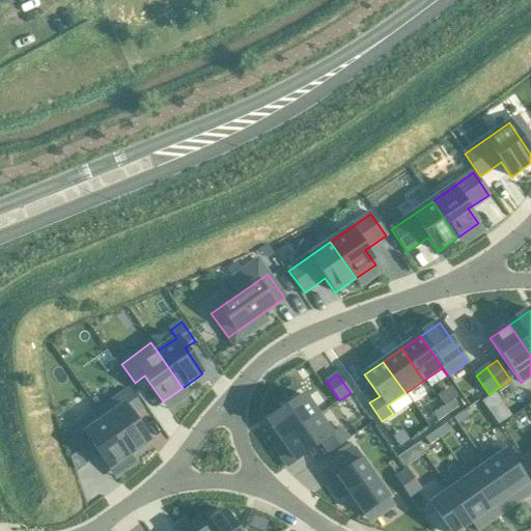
[(129,390),(99,411),(130,456),(149,442),(132,416),(142,409),(129,390)]
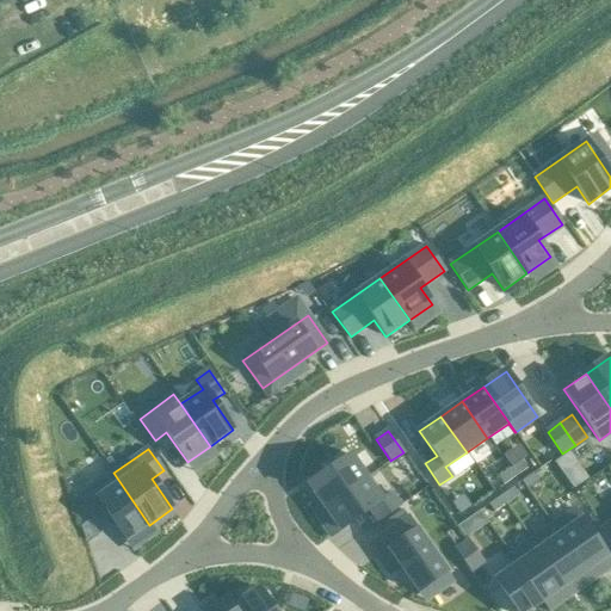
[(350,455),(308,485),(323,507),(366,479),(350,455)]
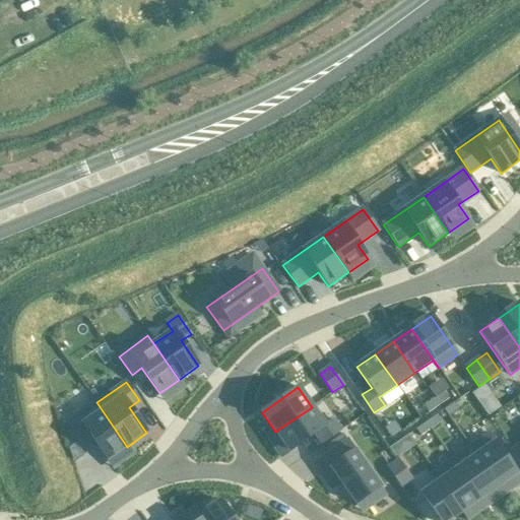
[(444,392),(434,399),(439,406),(449,399),(444,392)]
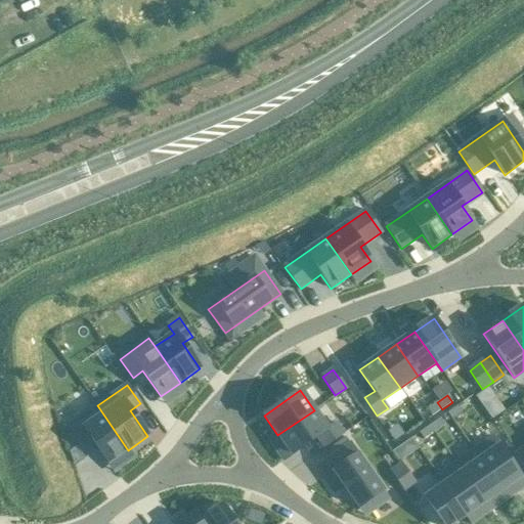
[(437,402),(427,409),(432,417),(442,409),(437,402)]
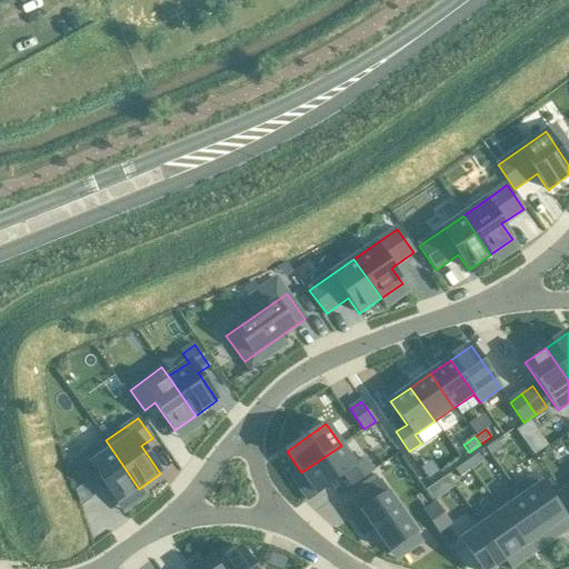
[(106,440),(73,463),(87,483),(98,476),(118,503),(139,489),(106,440)]
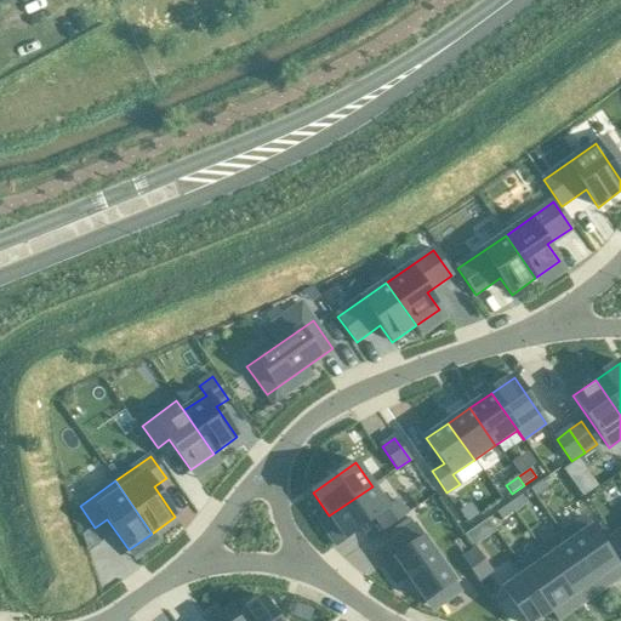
[(542,482),(530,490),(536,497),(548,489),(542,482)]
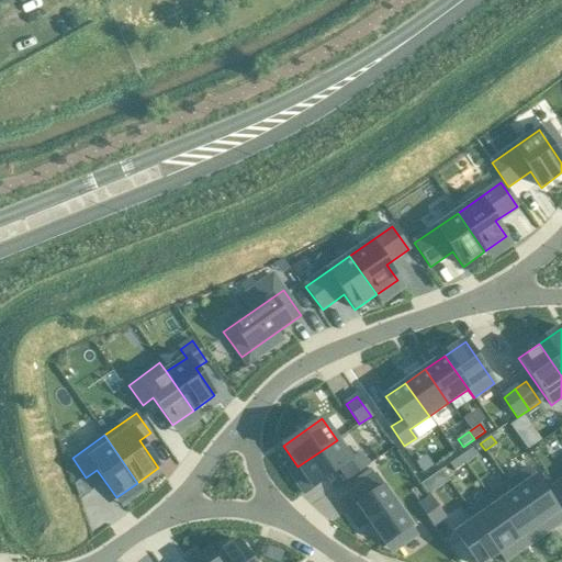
[(337,440),(298,467),(313,489),(340,469),(348,480),(368,465),(360,454),(351,460),(337,440)]
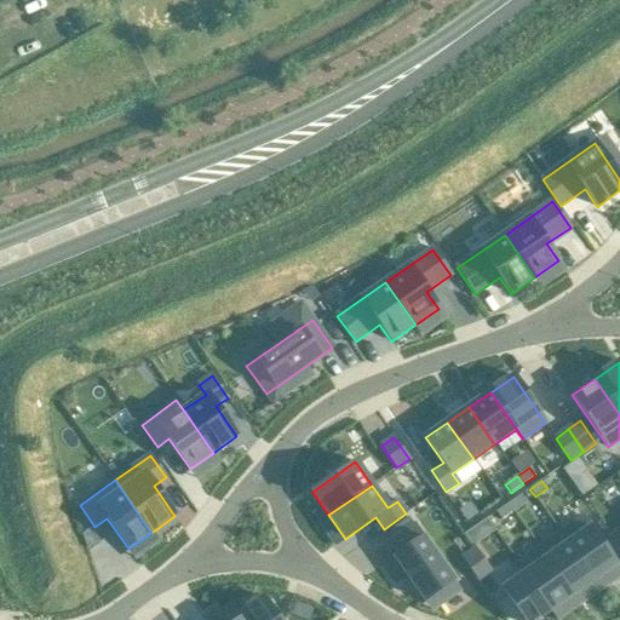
[(520,495),(507,504),(514,512),(526,504),(520,495)]
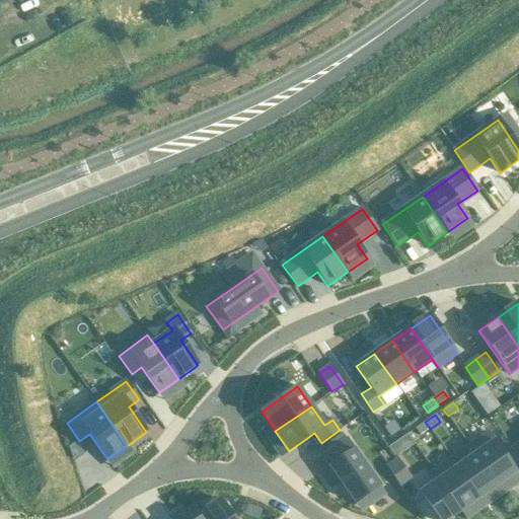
[(425,422),(415,429),(420,436),(430,429),(425,422)]
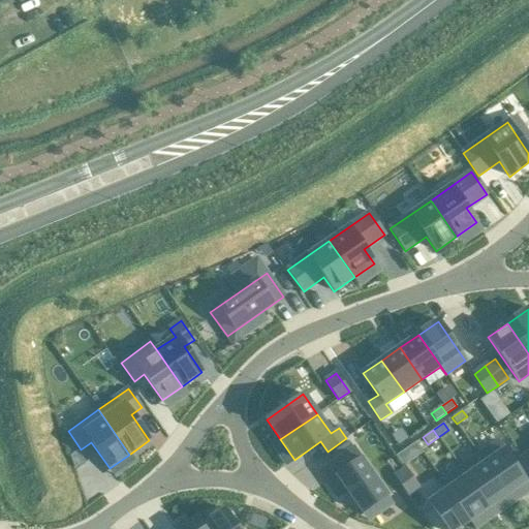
[(497,442),(478,456),(506,495),(525,481),(497,442)]
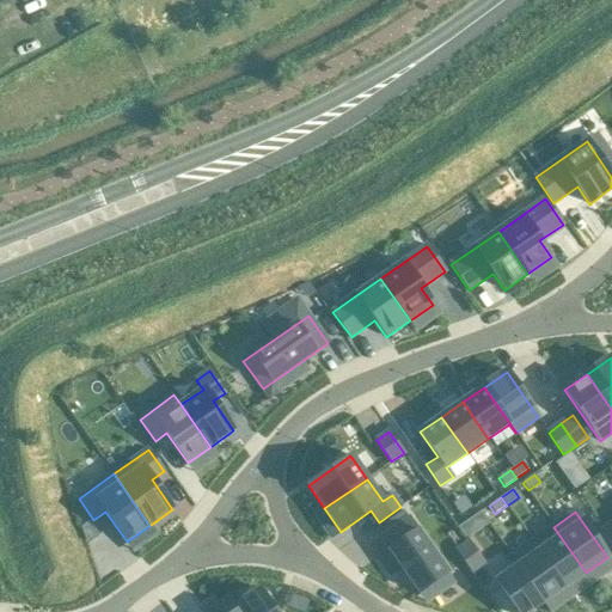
[(409,519),(381,538),(420,593),(447,574),(409,519)]
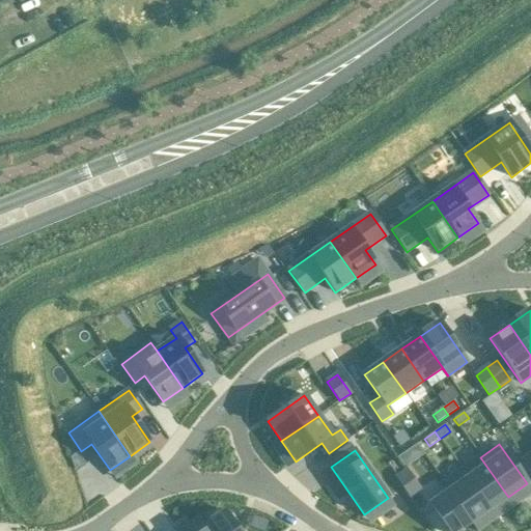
[(530,454),(521,462),(530,475),(530,454)]
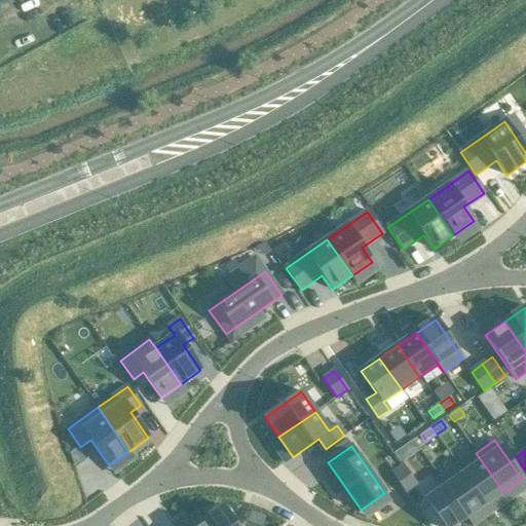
[(476,453),(457,465),(485,505),(503,492),(476,453)]
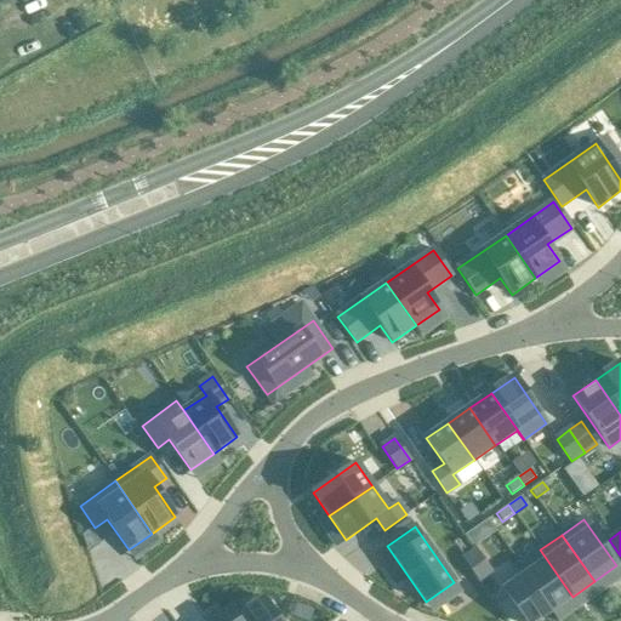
[(540,550),(519,565),(551,611),(573,597),(540,550)]
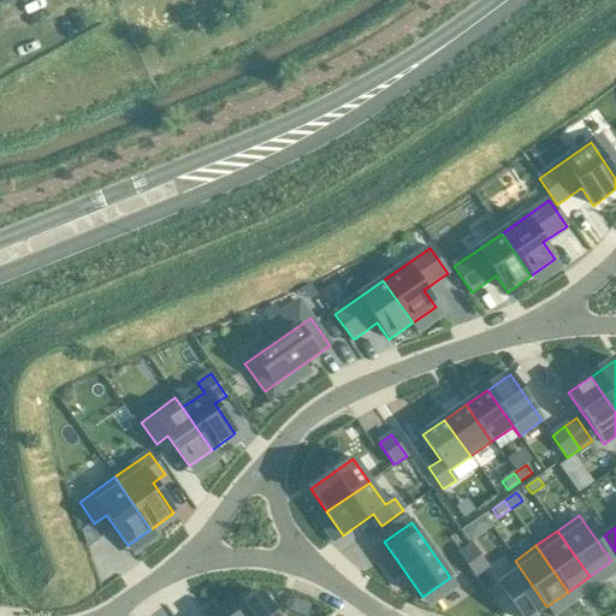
[(472,546),(460,555),(475,576),(487,568),(472,546)]
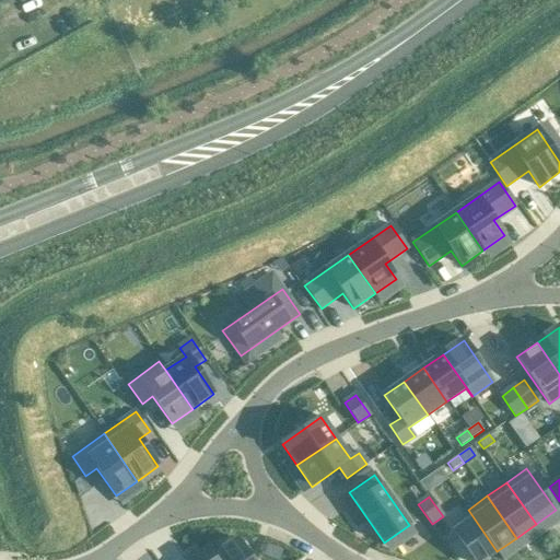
[(474,518),(454,532),(473,559),(483,559),(497,551),(468,510),(467,510),(474,518)]
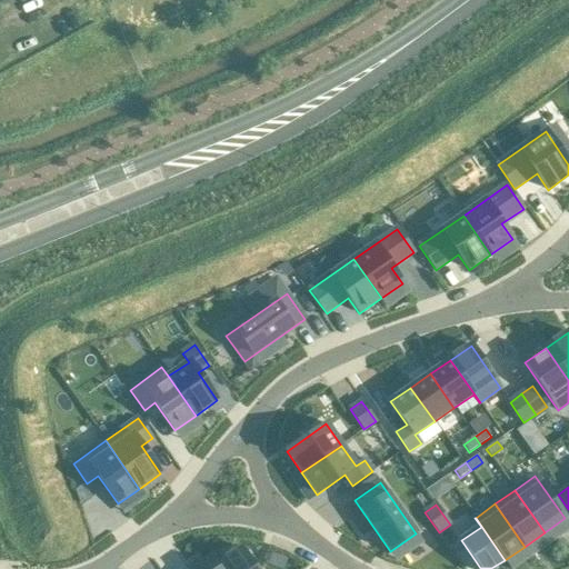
[(255,568),(241,548),(219,563),(222,568),(255,568)]
